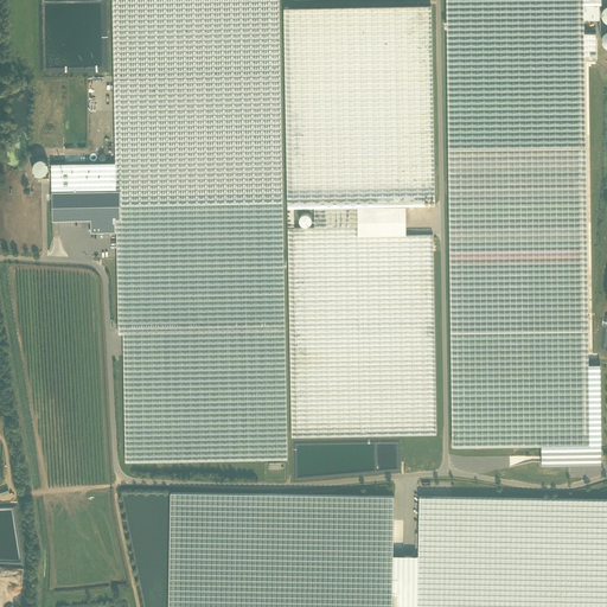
[(113,0),(116,163),(116,190),(120,190),(120,219),(116,219),(117,232),(119,333),(123,333),(126,461),(287,459),(279,0),(113,0)]
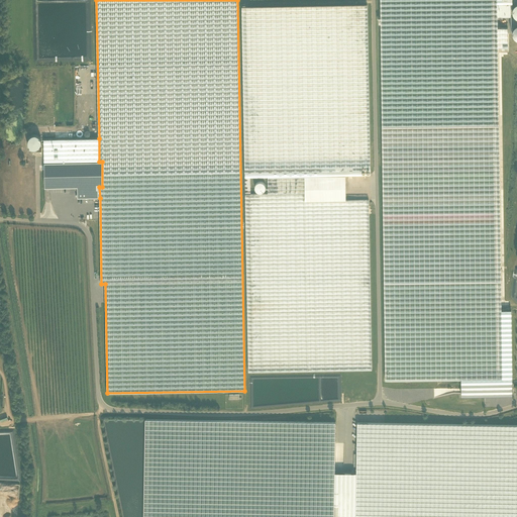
[(499,125),(497,4),(497,0),(380,0),(382,127),(499,125)]
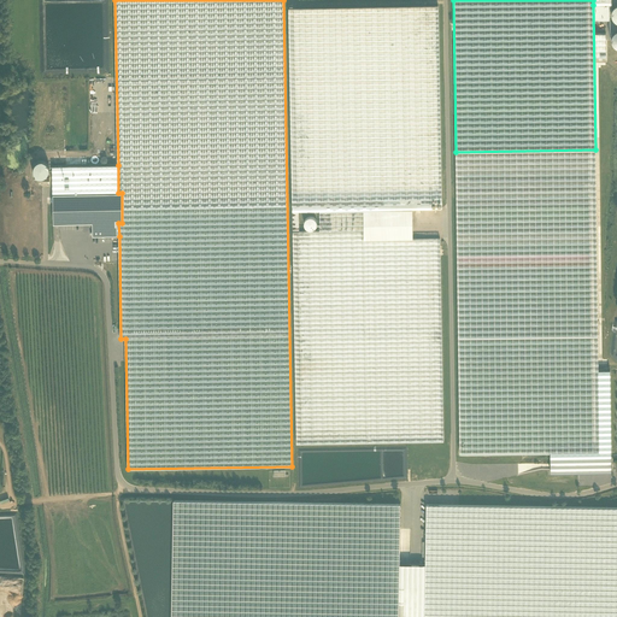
[(288,7),(293,211),(319,210),(319,212),(365,211),(412,210),(412,209),(441,209),(438,5),(288,7)]
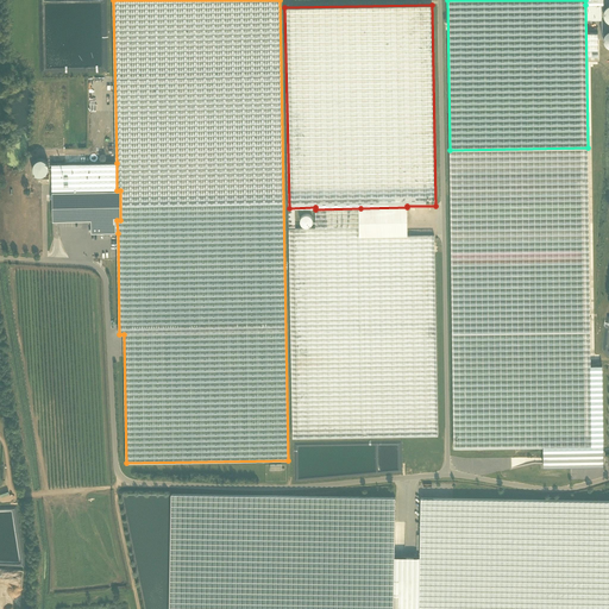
[(603,466),(602,365),(590,365),(588,148),(450,150),(454,447),(544,446),(544,466),(571,466),(603,466)]
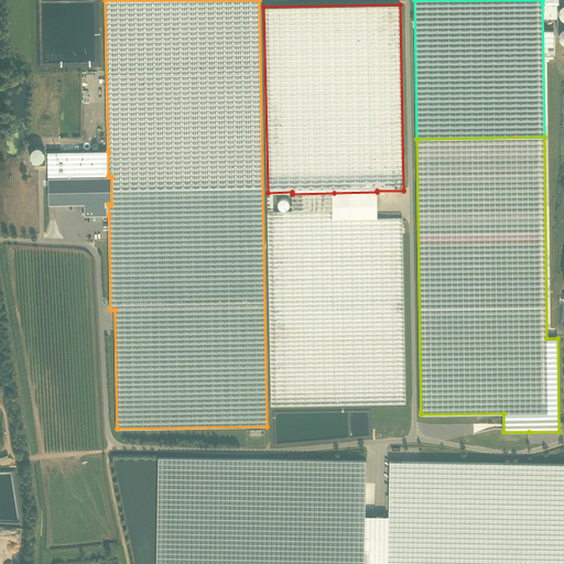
[(49,152),(49,177),(108,176),(108,151),(49,152)]
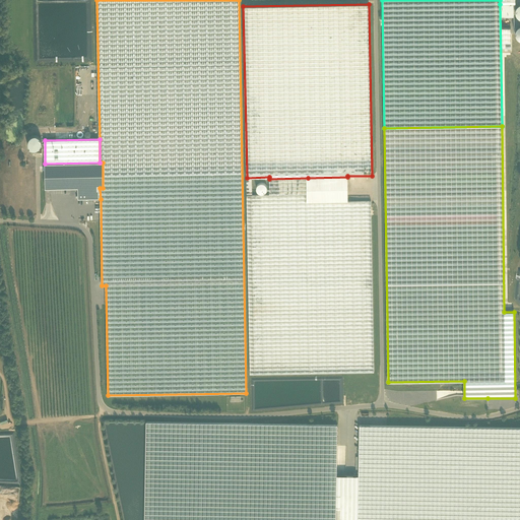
[(103,163),(100,163),(45,164),(46,189),(78,188),(78,199),(99,199),(101,199),(100,188),(103,188),(103,163)]
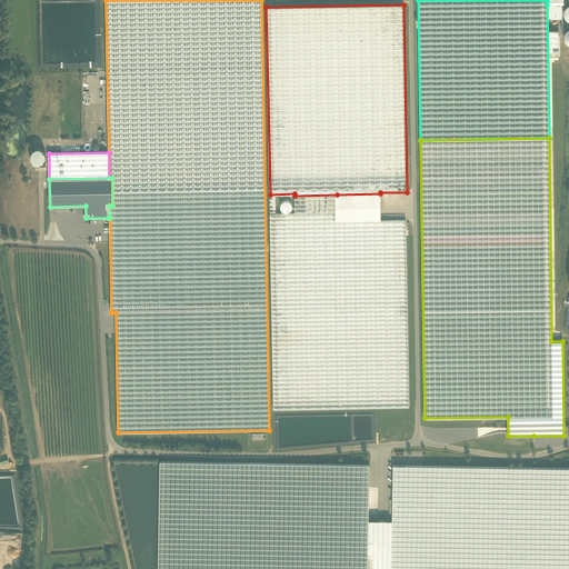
[(380,220),(380,193),(337,195),(337,220),(380,220)]
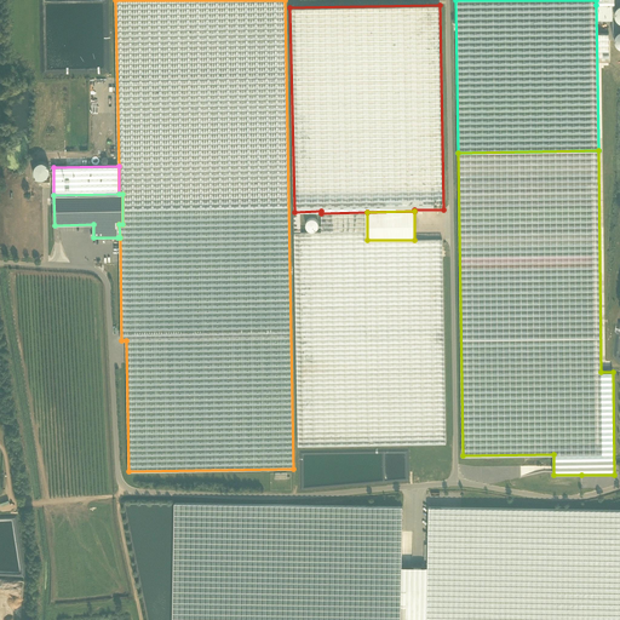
[(442,240),(436,240),(414,240),(367,240),(367,212),(321,213),(322,233),(294,233),(298,446),(446,443),(442,240)]
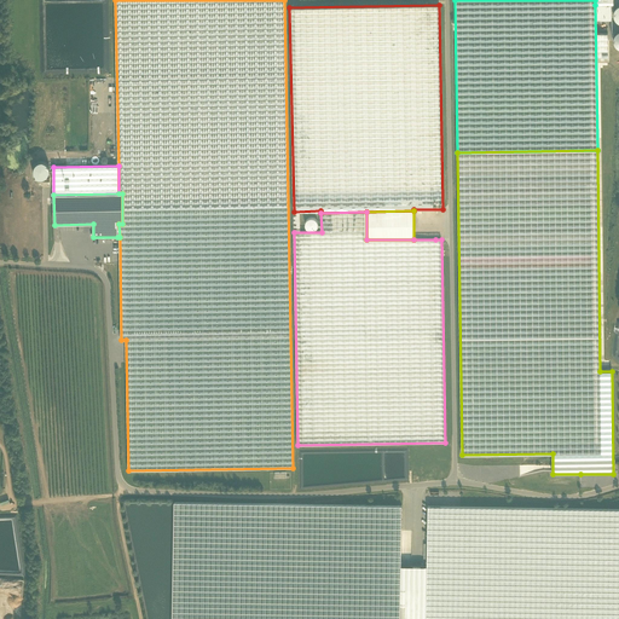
[(318,229),(319,218),(308,217),(308,229),(318,229)]
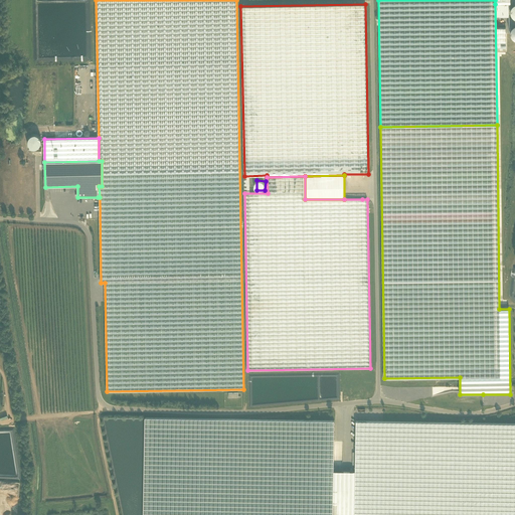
[(145,417),(143,514),(514,514),(514,423),(356,421),(355,471),(334,471),(334,420),(145,417)]
